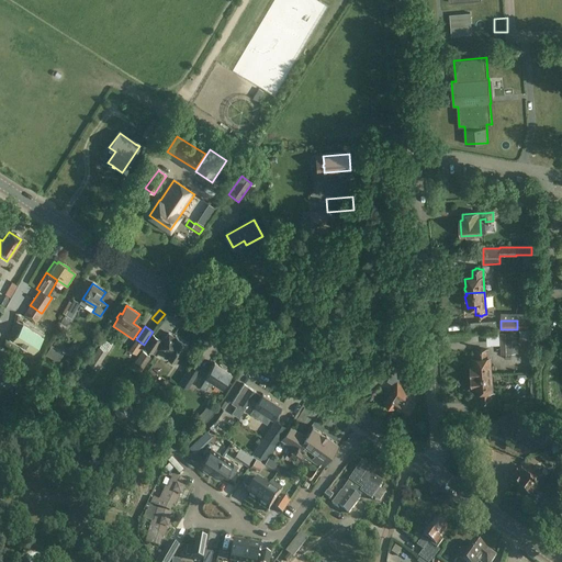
[(513,355),(512,333),(505,333),(499,333),(502,355),(506,355),(513,355)]
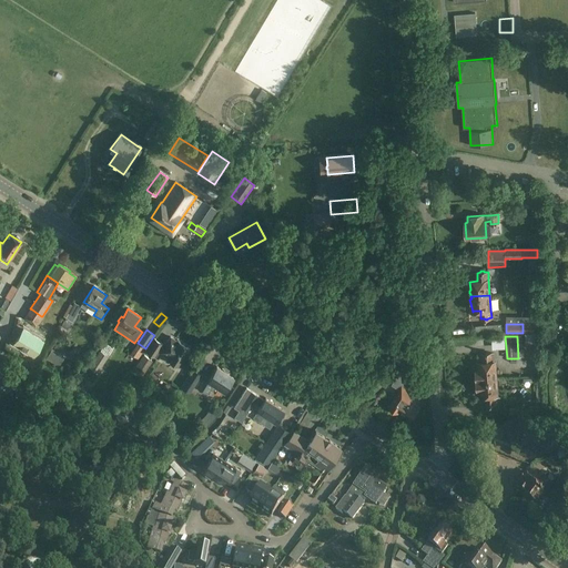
[(155,341),(148,353),(158,359),(161,354),(168,357),(168,358),(178,365),(175,369),(181,373),(191,357),(188,355),(191,350),(179,342),(179,343),(171,337),(164,347),(162,345),(155,341)]
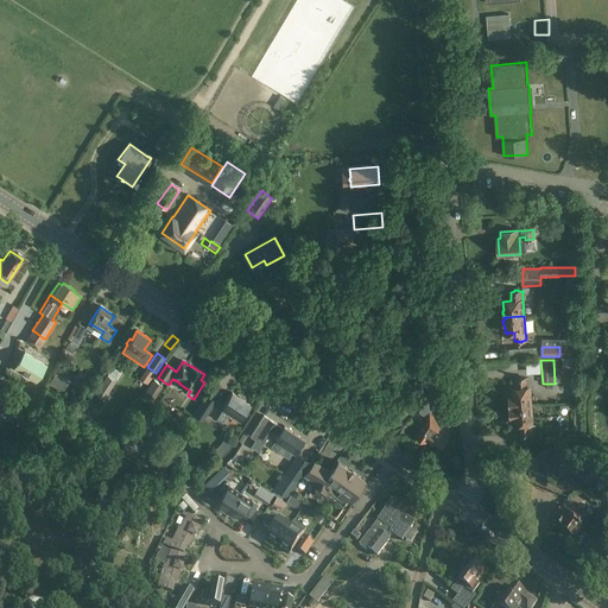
[(115,381),(121,373),(113,367),(108,375),(107,375),(95,393),(99,396),(103,399),(115,381)]
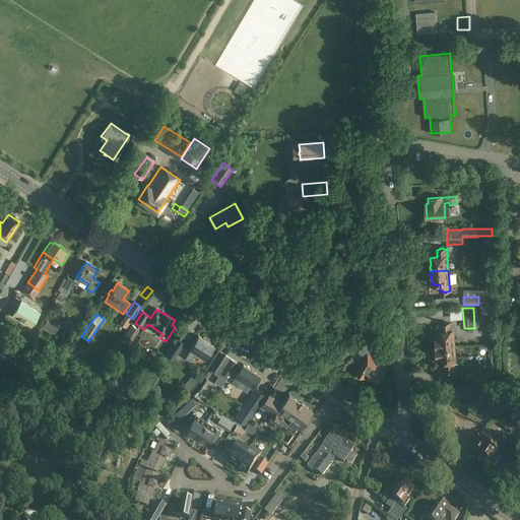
[(57,328),(46,322),(43,328),(54,335),(57,328)]
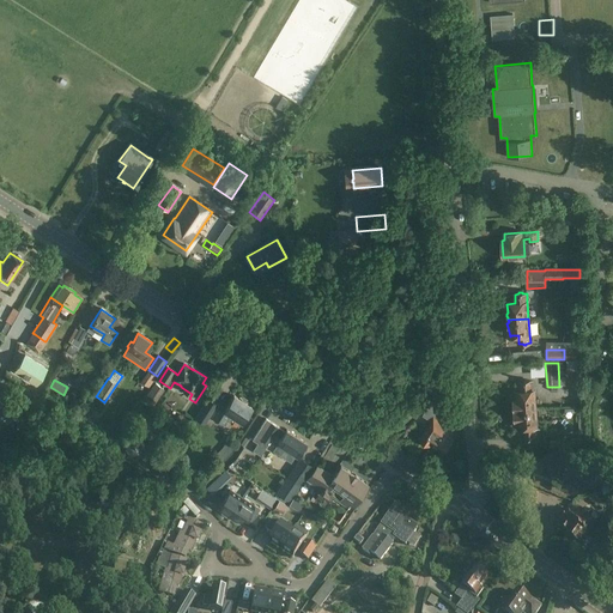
[(515,411),(535,410),(534,390),(530,392),(529,382),(527,382),(527,381),(525,381),(525,382),(522,383),(522,392),(519,392),(520,399),(515,400),(515,402),(514,404),(514,408),(515,408),(515,411)]
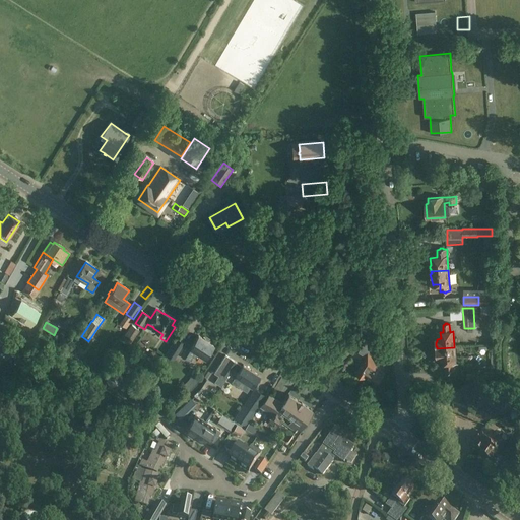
[(138,330),(132,325),(124,337),(130,342),(138,330)]
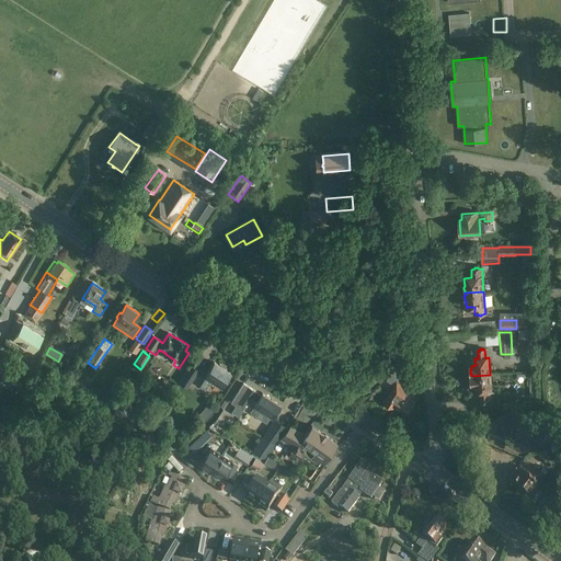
[(518,363),(517,354),(500,355),(500,364),(518,363)]
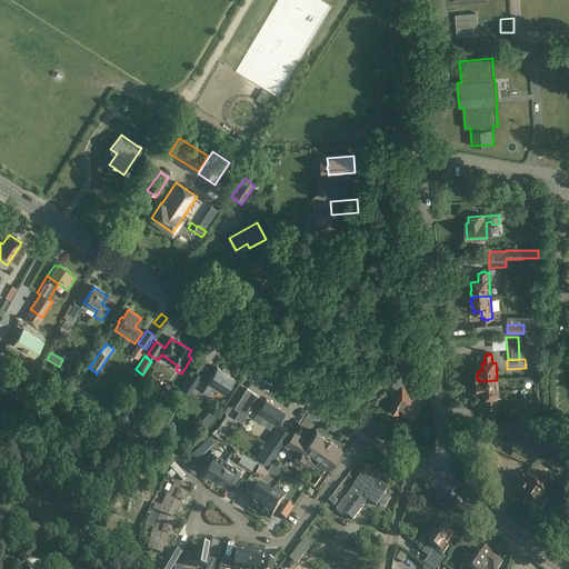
[(20,360),(16,367),(26,373),(29,368),(20,360)]
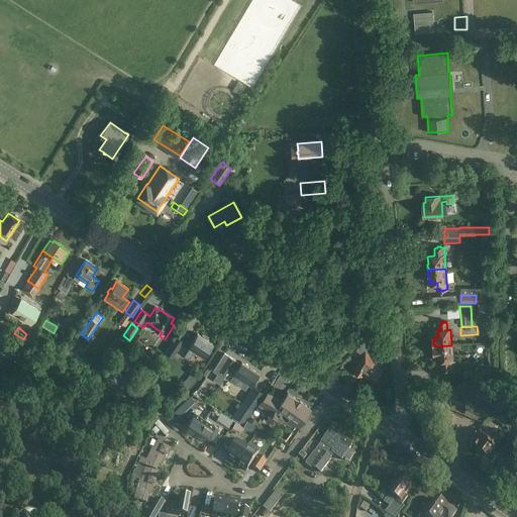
[(340,330),(334,340),(341,344),(347,334),(340,330)]
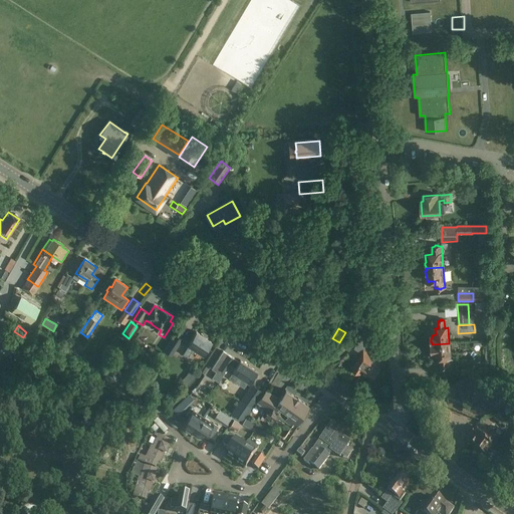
[(5,331),(0,335),(0,346),(3,347),(7,351),(16,343),(5,331)]
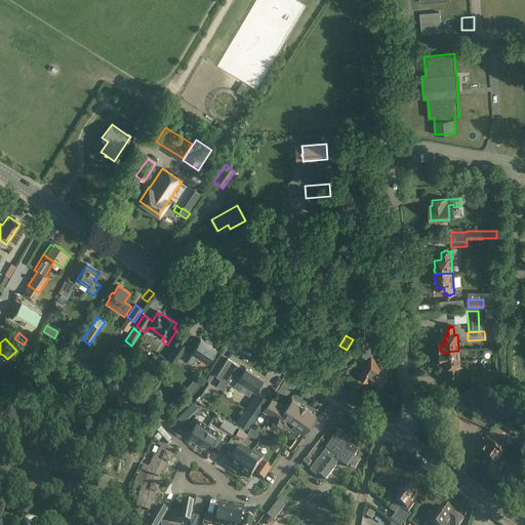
[(189,349),(183,358),(191,364),(197,355),(208,362),(216,350),(201,339),(193,352),(189,349)]
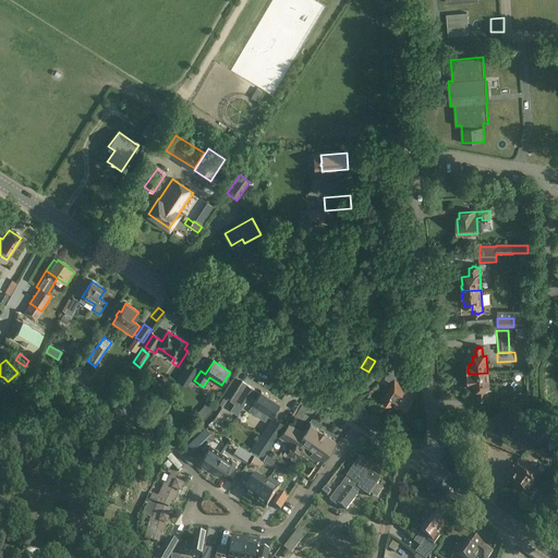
[(393,363),(390,367),(388,371),(390,372),(386,378),(393,384),(383,400),(391,405),(392,403),(404,411),(405,410),(408,411),(412,404),(410,403),(411,401),(410,401),(408,370),(411,368),(410,361),(393,363)]
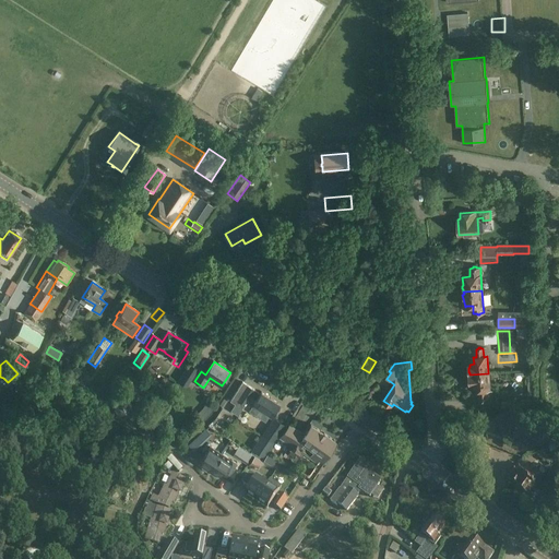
[(178,382),(183,385),(187,388),(199,369),(189,364),(178,382)]
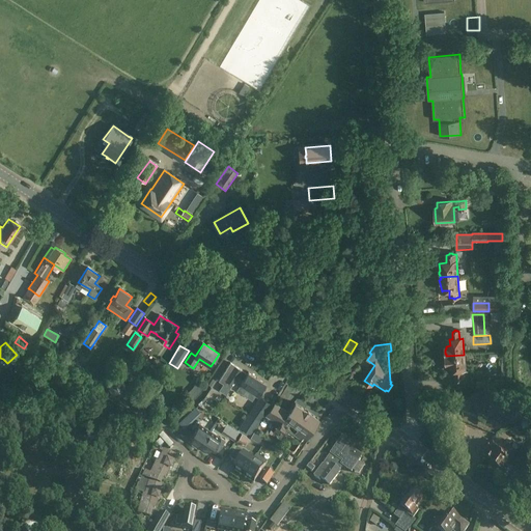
[(465,369),(464,355),(446,356),(446,357),(445,359),(446,361),(447,362),(447,364),(452,363),(452,370),(455,370),(455,378),(457,378),(457,379),(460,379),(460,378),(463,378),(462,369),(465,369)]
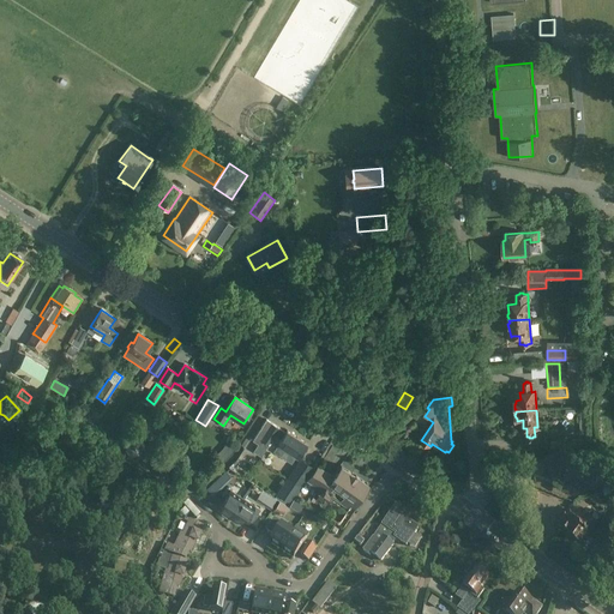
[(271,423),(253,450),(265,457),(275,443),(299,457),(302,451),(306,452),(308,445),(287,432),(286,433),(271,423)]
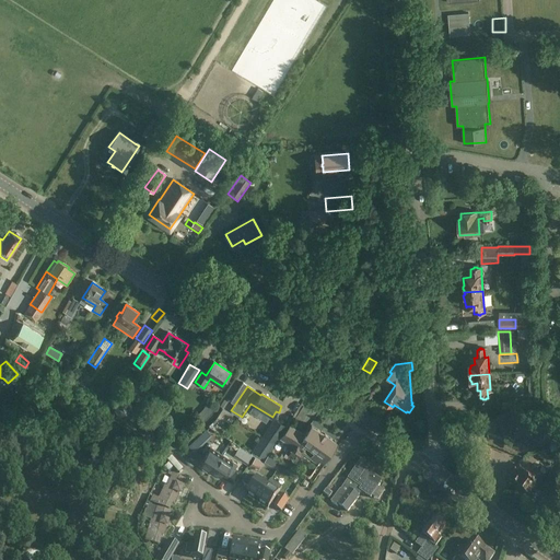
[(118,394),(108,399),(118,417),(133,408),(121,387),(117,389),(118,394)]
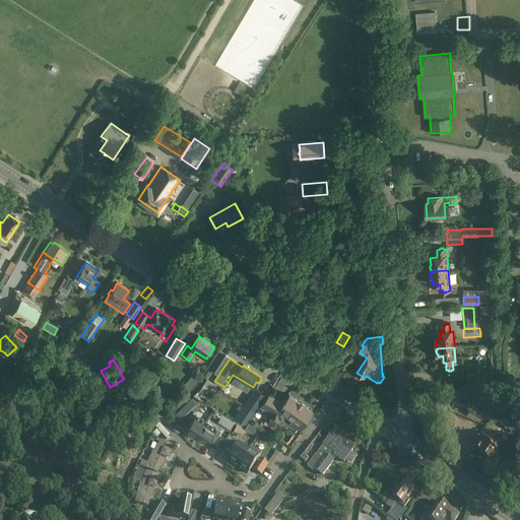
[(194,387),(199,379),(192,374),(188,380),(183,385),(189,391),(194,387)]
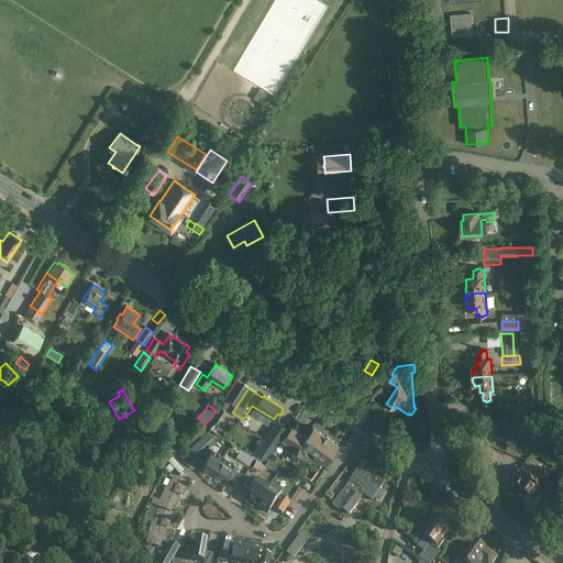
[(142,419),(152,424),(158,412),(148,407),(142,419)]
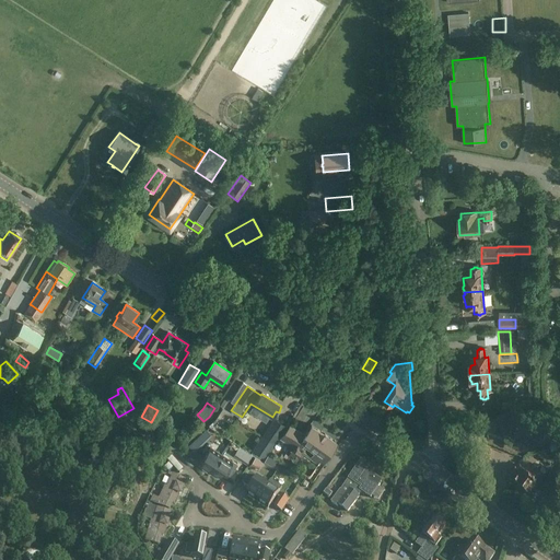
[(547,433),(514,418),(512,418),(503,438),(513,443),(517,434),(543,445),(547,433)]
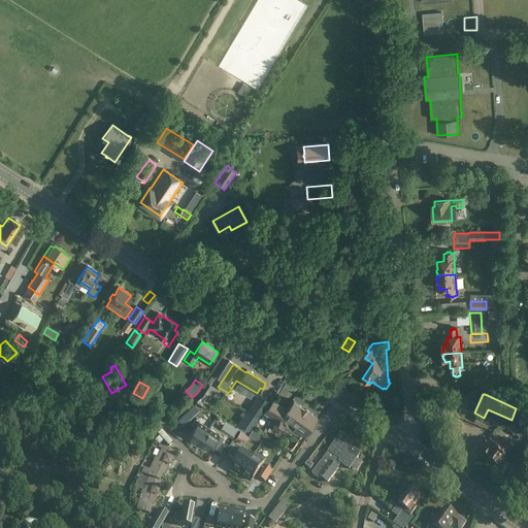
[(262,397),(251,415),(258,419),(269,401),(262,397)]
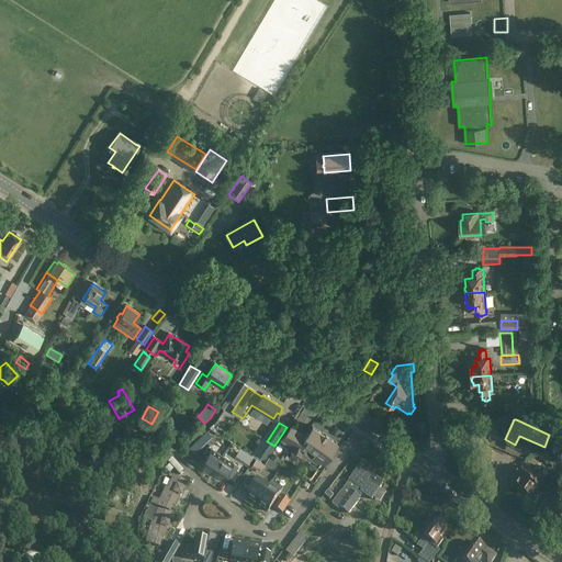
[(294,461),(299,453),(300,451),(323,465),(337,444),(312,427),(306,437),(291,427),(282,440),(295,449),(294,451),(294,450),(289,458),(294,461)]
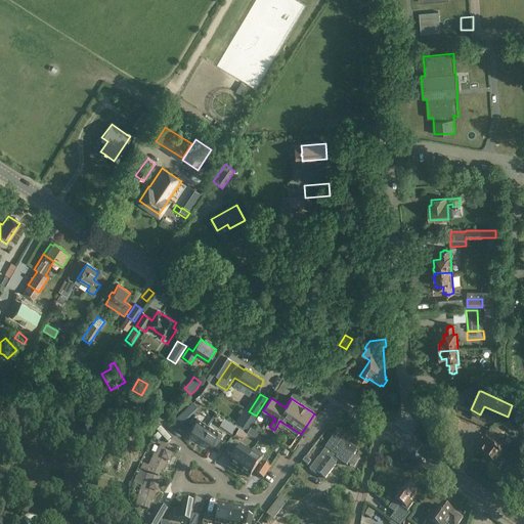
[(175,418),(181,424),(192,413),(186,407),(175,418)]
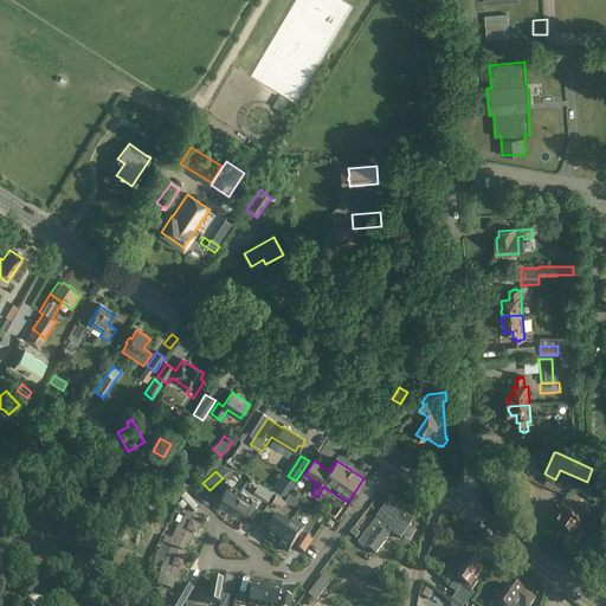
[(283,472),(274,488),(278,490),(287,496),(296,481),(288,476),(283,472)]
